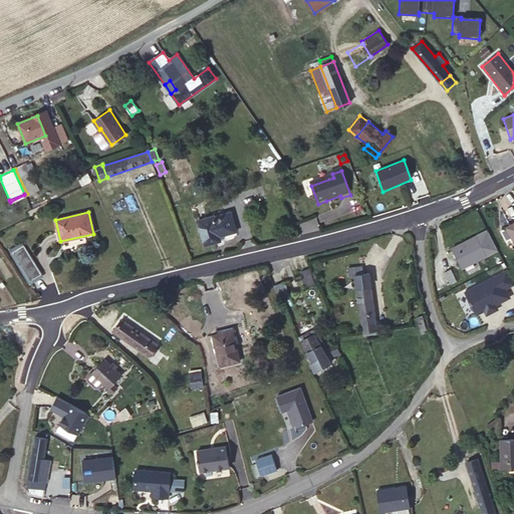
[(214,237),(219,236),(235,231),(230,212),(213,217),(213,216),(198,221),(205,245),(215,242),(214,237)]
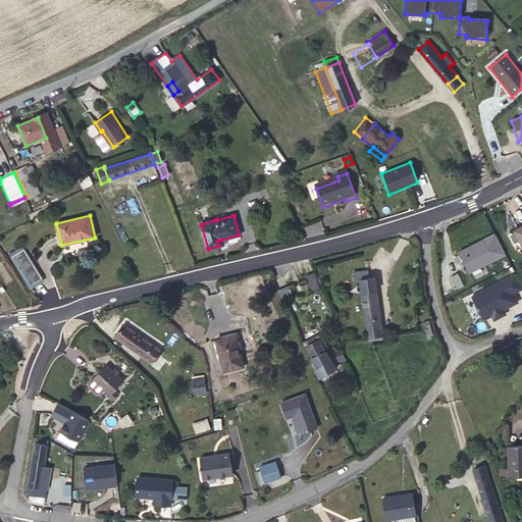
[(483,240),(458,252),(469,272),(493,259),(483,240)]
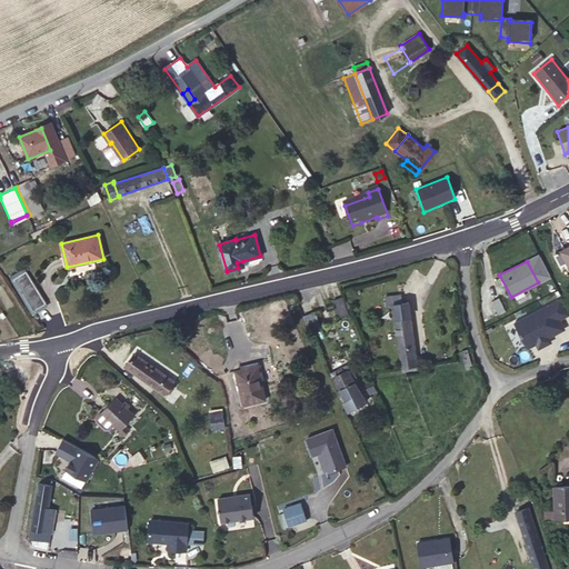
[(27,272),(13,280),(33,311),(47,303),(27,272)]
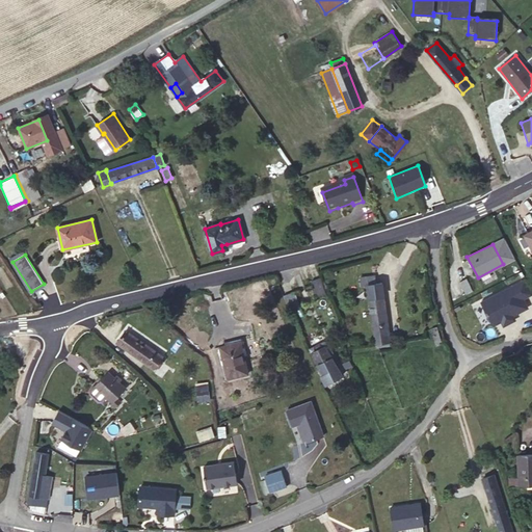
[(377,344),(390,342),(382,282),(375,284),(374,275),(361,277),(361,286),(368,285),(375,344),(377,344)]
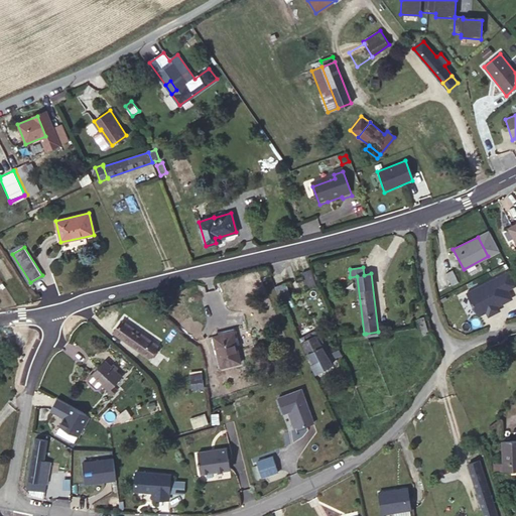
[(453,269),(441,275),(448,289),(453,287),(455,290),(462,287),(453,269)]
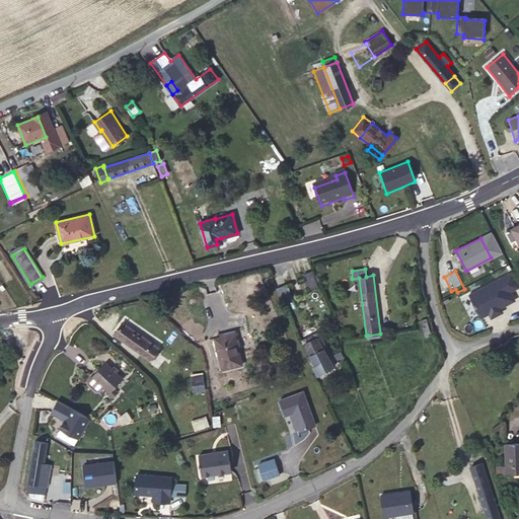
[(318,286),(313,272),(304,274),(309,289),(318,286)]
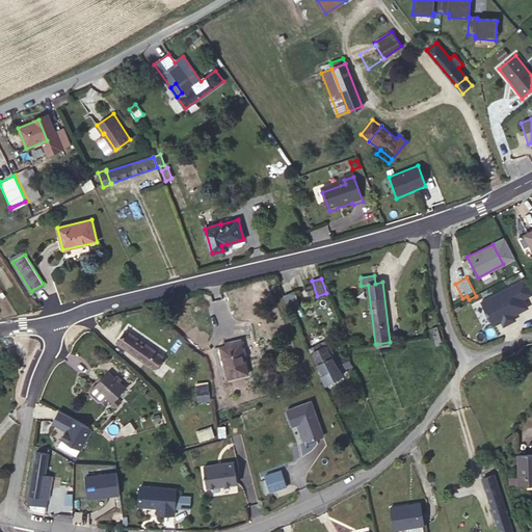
[(531,299),(531,295),(525,281),(479,306),(491,333),(501,327),(503,331),(517,323),(515,320),(528,314),(524,303),(531,299)]
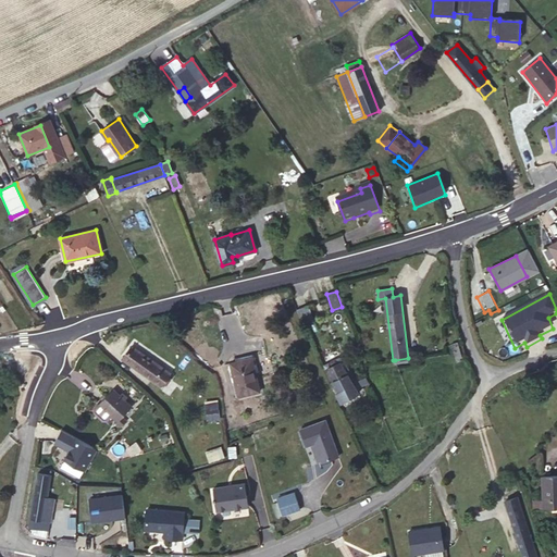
[(308,306),(297,311),(305,326),(316,321),(308,306)]
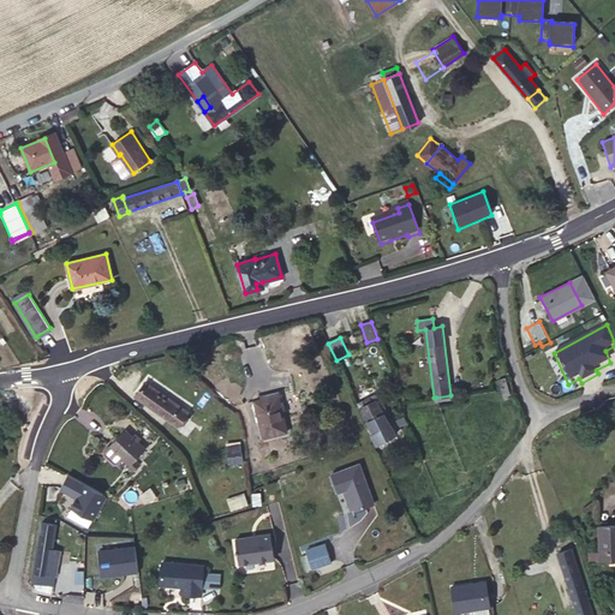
[(506,377),(499,380),(503,396),(511,395),(506,377)]
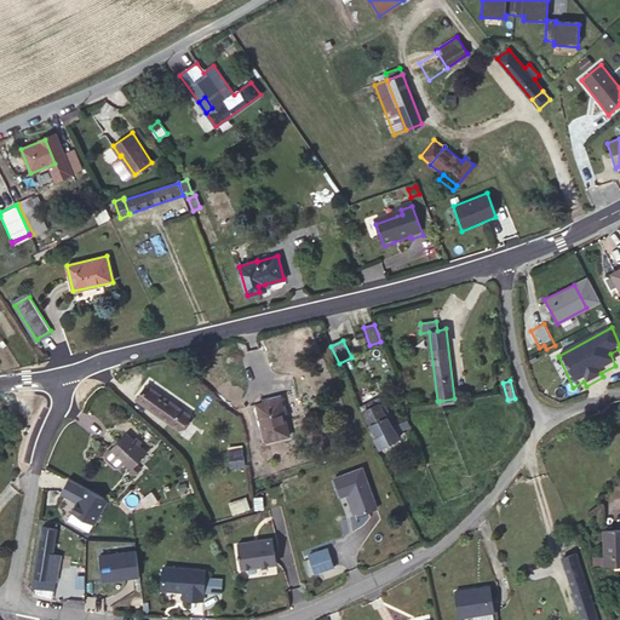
[(147,386),(137,400),(181,430),(189,417),(147,386)]
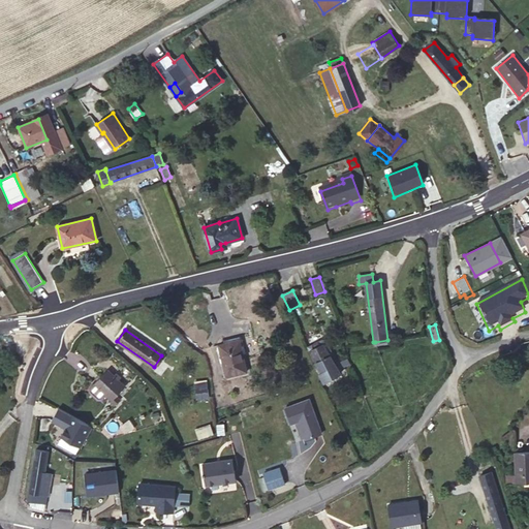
[(240,340),(219,345),(226,377),(247,372),(240,340)]
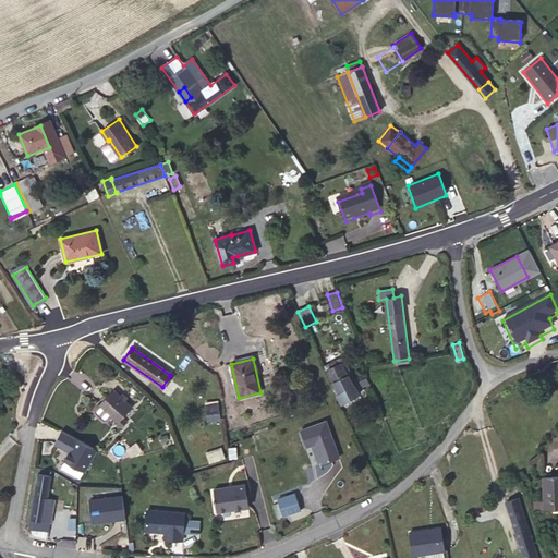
[(342,362),(327,370),(340,392),(337,393),(342,404),(360,395),(342,362)]
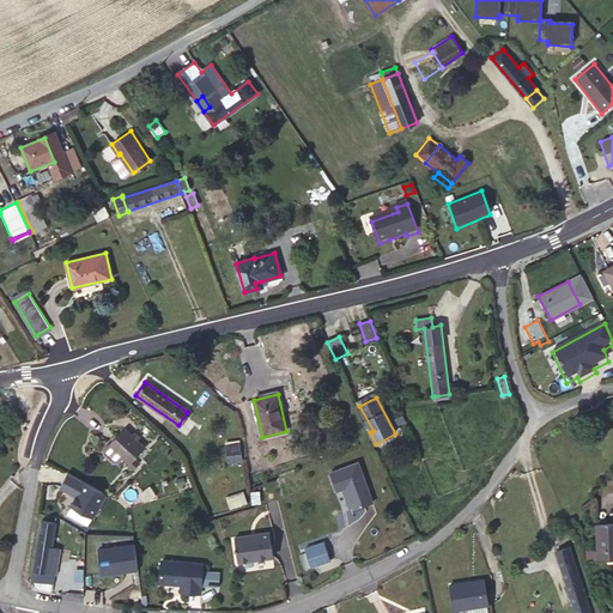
[(131,465),(137,459),(146,448),(139,441),(132,435),(126,429),(105,451),(105,455),(115,463),(119,463),(123,457),(131,465)]
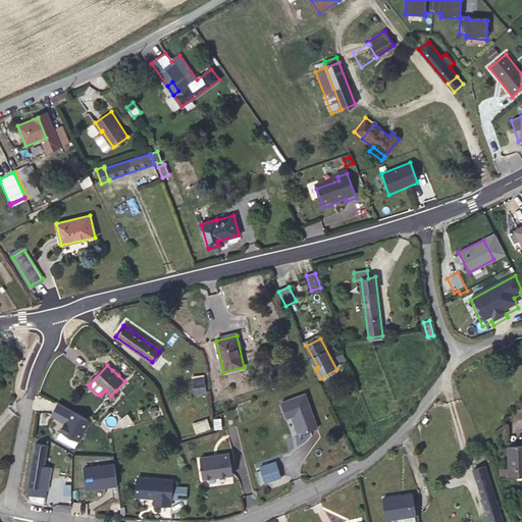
[(191,376),(195,396),(207,394),(203,374),(191,376)]
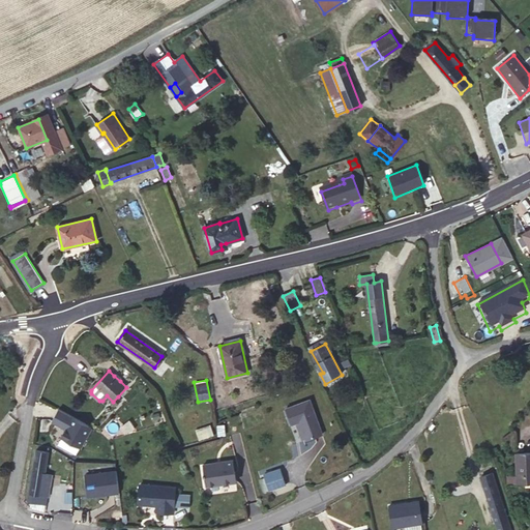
[(358,384),(349,389),(353,396),(354,395),(356,403),(363,400),(358,384)]
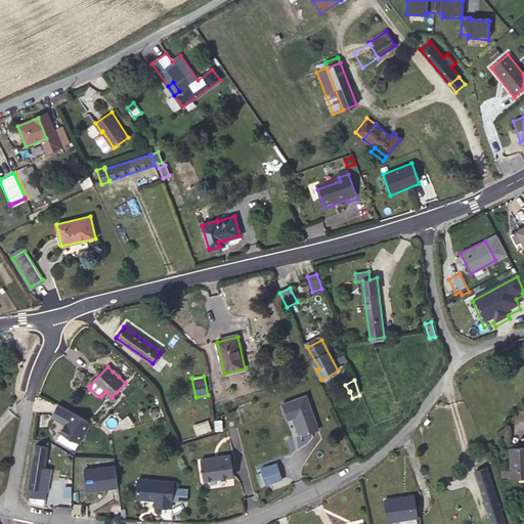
[(120,396),(117,392),(112,397),(111,398),(115,402),(120,396)]
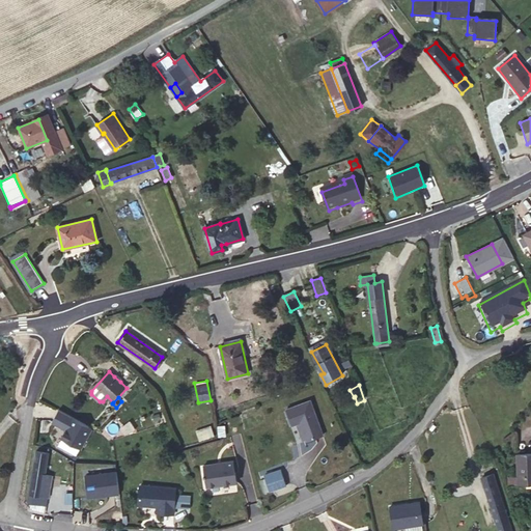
[(310,400),(287,409),(294,425),(301,422),(307,440),(323,435),(310,400)]
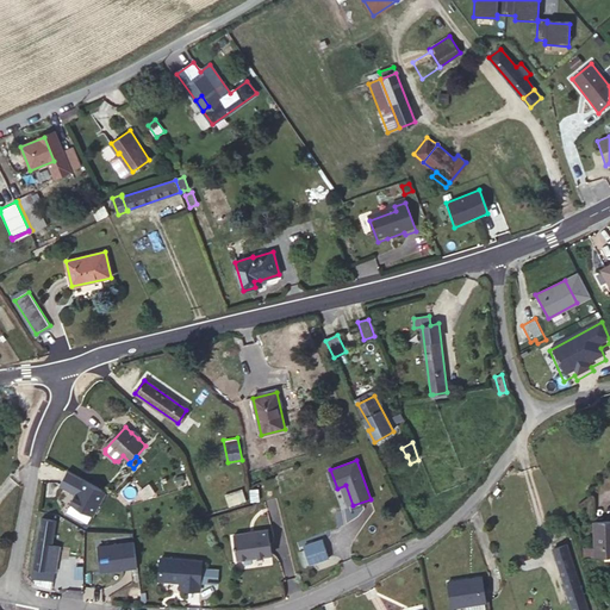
[(105,492),(68,471),(61,484),(76,493),(70,504),(92,516),(105,492)]
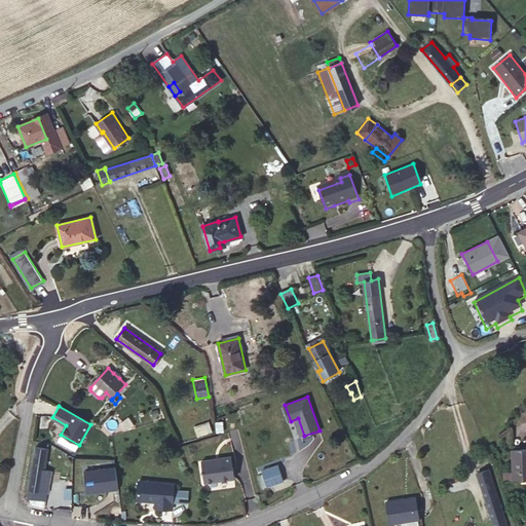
[(194,425),(196,436),(210,434),(208,423),(194,425)]
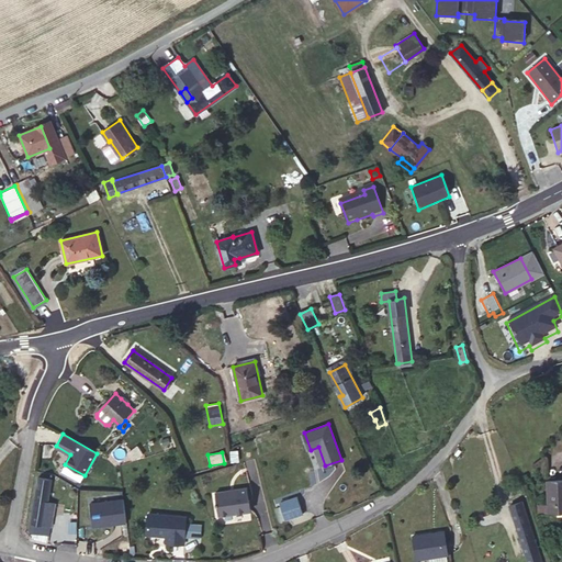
[(40,478),(31,523),(47,525),(52,526),(56,502),(48,501),(52,480),(40,478)]
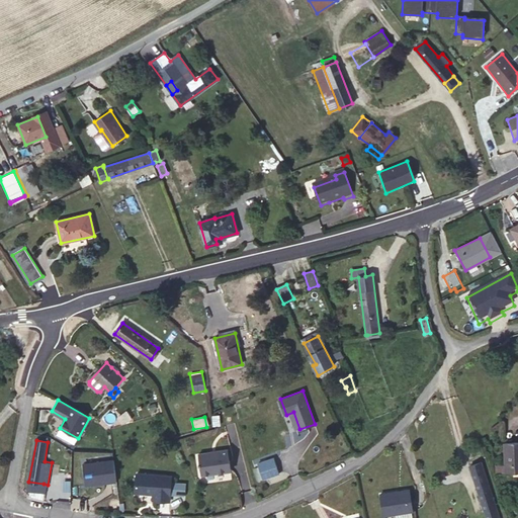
[(517,442),(505,443),(506,471),(517,470),(517,442)]
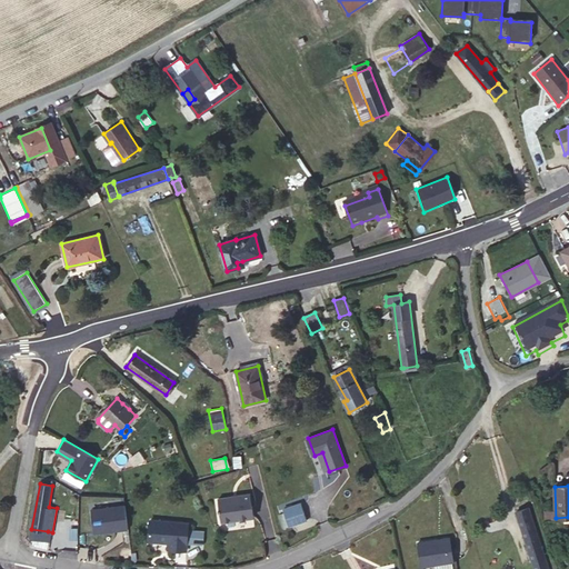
[(237,496),(239,519),(253,518),(251,495),(237,496)]
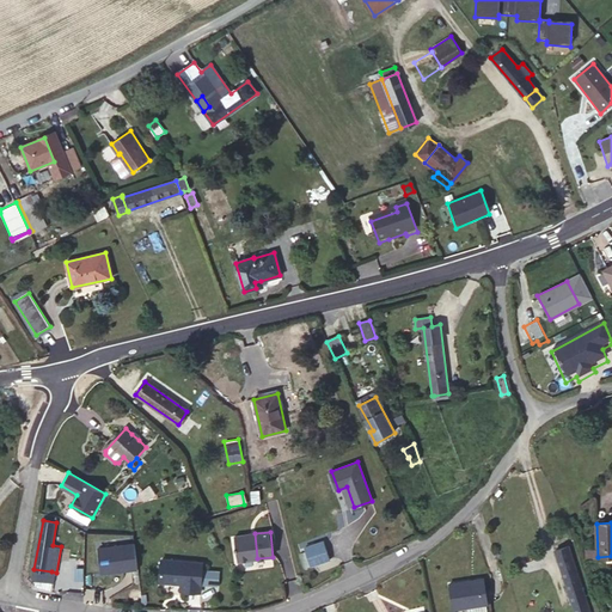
[(239,561),(257,558),(255,533),(237,534),(238,548),(236,548),(236,550),(238,550),(239,561)]
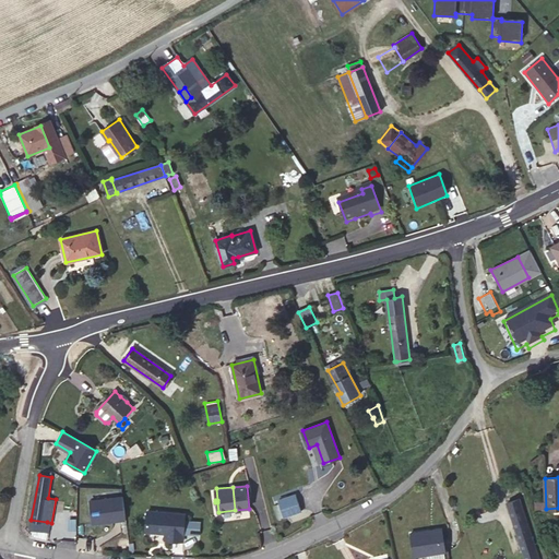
[(123,496),(92,499),(95,523),(126,519),(123,496)]
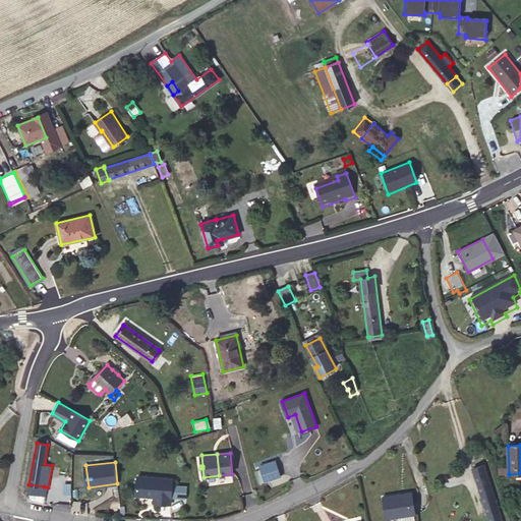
[(276,462),(261,467),(262,469),(266,482),(281,476),(276,462)]
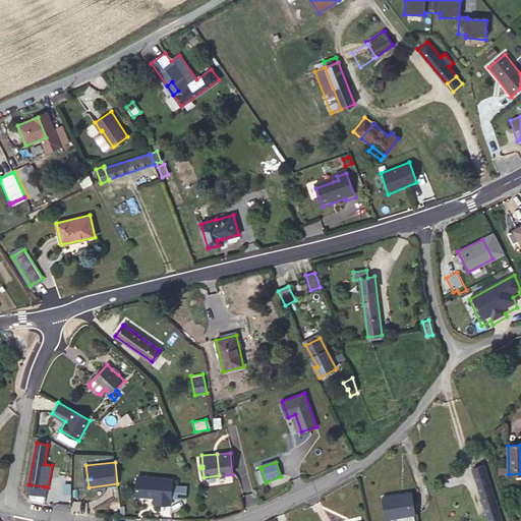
[(502,520),(483,465),(472,468),(489,520),(502,520)]
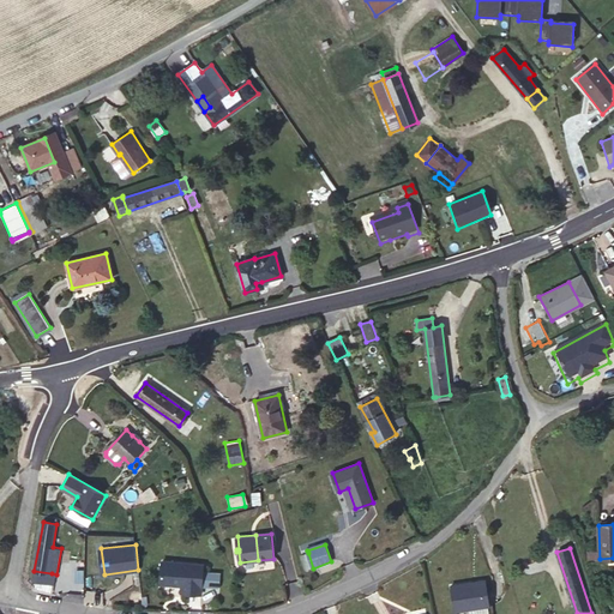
[(313,569),(308,553),(302,554),(307,571),(313,569)]
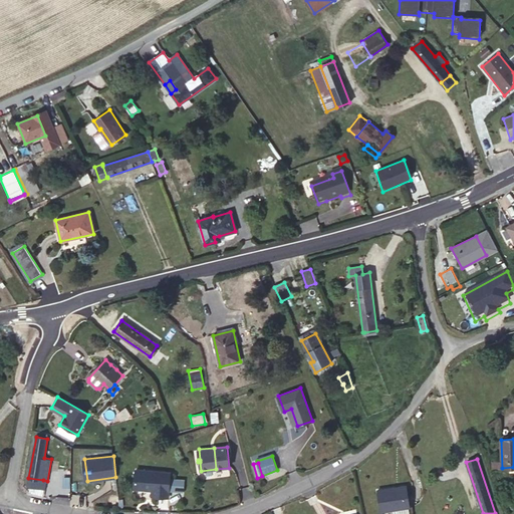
[(136,470),(135,489),(152,491),(152,497),(168,498),(170,473),(136,470)]
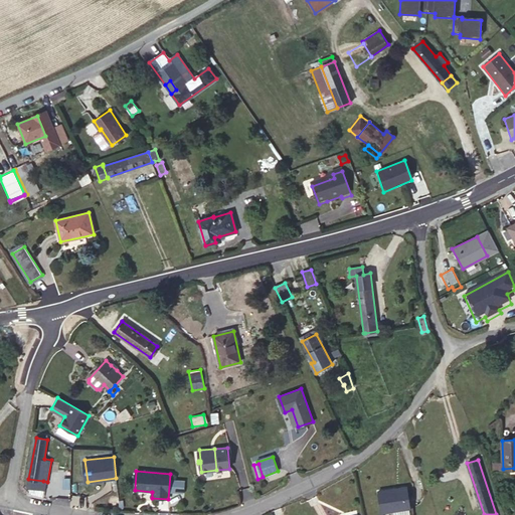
[(43,481),(28,479),(27,484),(42,487),(43,481)]
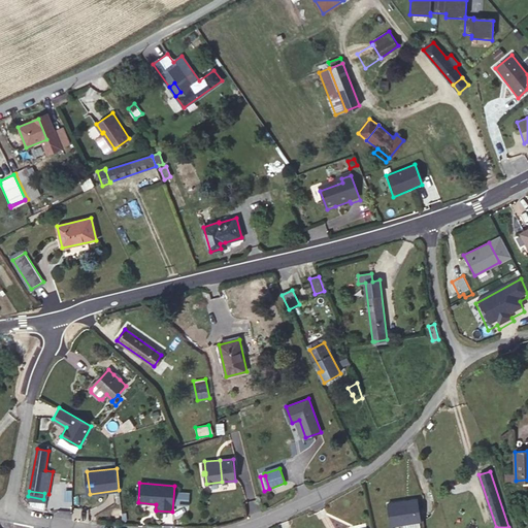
[(417,498),(388,502),(391,525),(420,521),(417,498)]
